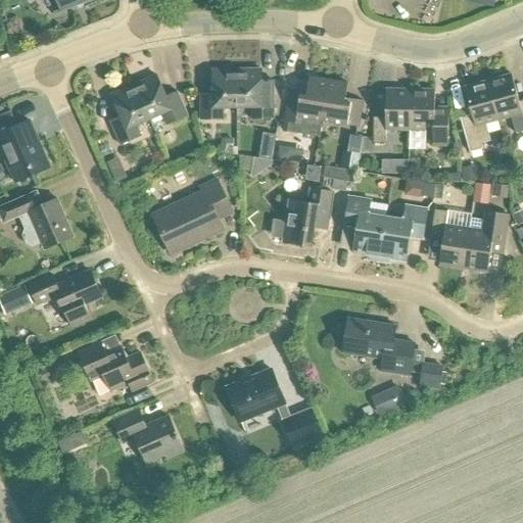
[(57,0),(62,11),(91,0),(57,0)]
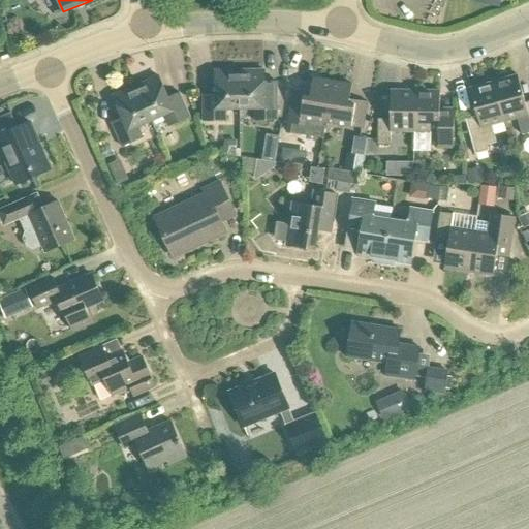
[(240,110),(240,70),(215,71),(216,94),(203,95),(204,122),(226,122),(226,110),(240,110)]
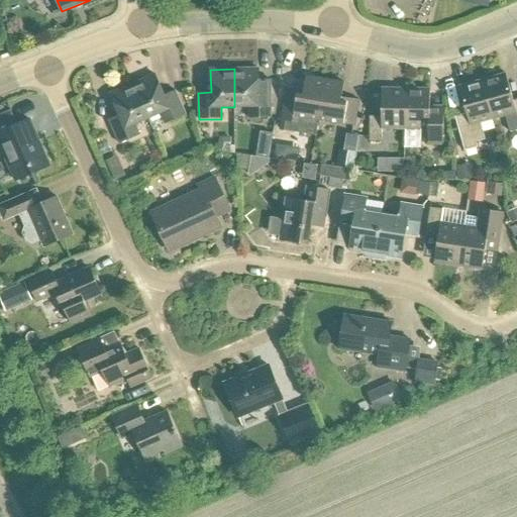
[(257,69),(234,69),(234,107),(248,107),(248,118),(271,118),(271,92),(259,92),(257,69)]
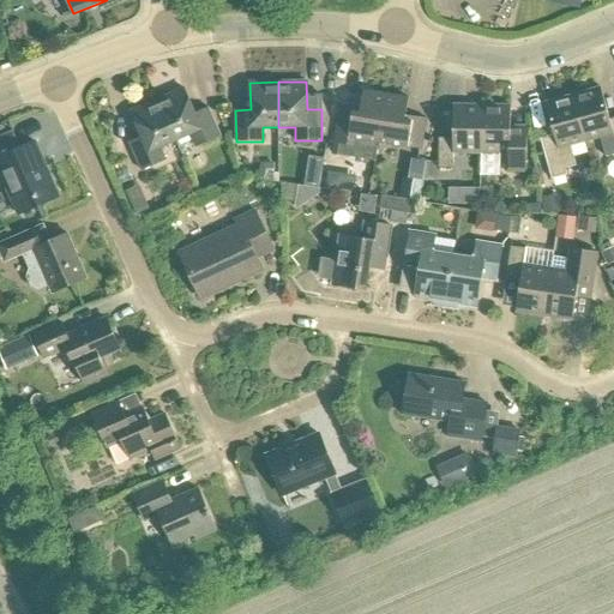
[(601,88),(573,95),(587,142),(602,137),(607,156),(613,154),(613,118),(609,120),(601,88)]
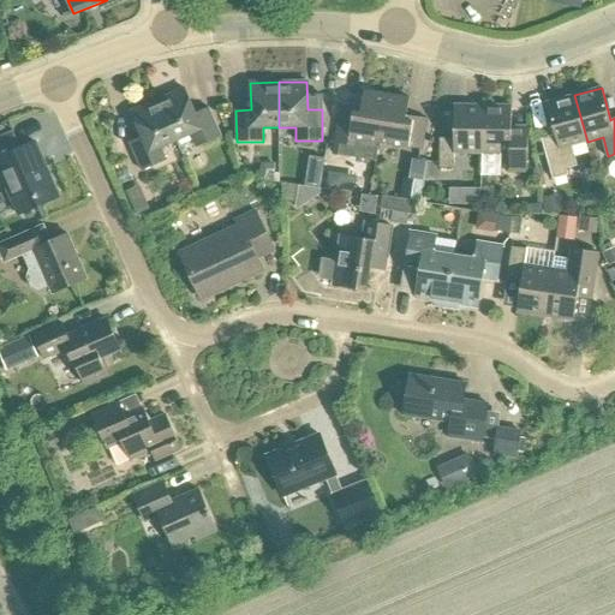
[(184,89),(157,100),(177,142),(191,136),(197,148),(221,137),(209,108),(195,114),(184,89)]
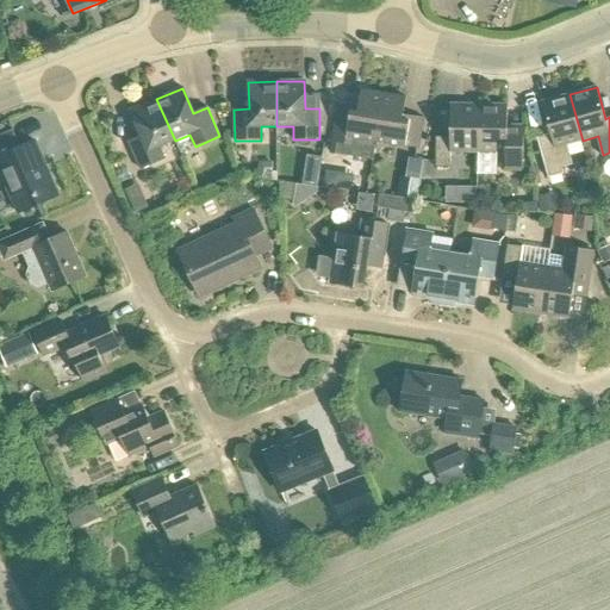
[(337,105),(331,143),(330,154),(373,161),(377,142),(384,94),(361,91),(359,109),(337,105)]
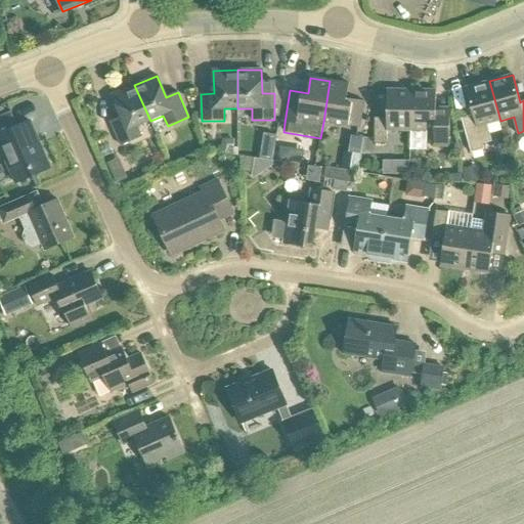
[(330,81),(323,122),(360,128),(363,101),(346,99),(349,84),(330,81)]
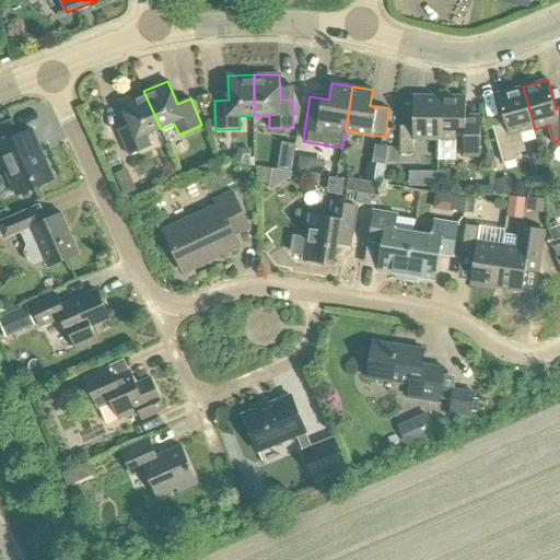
[(492,127),(501,155),(503,164),(520,160),(517,151),(525,149),(521,133),(535,129),(523,86),(498,94),(505,124),(492,127)]
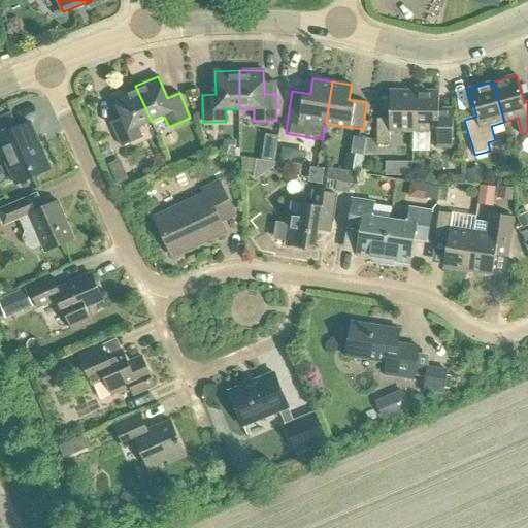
[(152,122),(135,86),(113,96),(124,118),(111,124),(122,147),(143,138),(138,128),(152,122)]
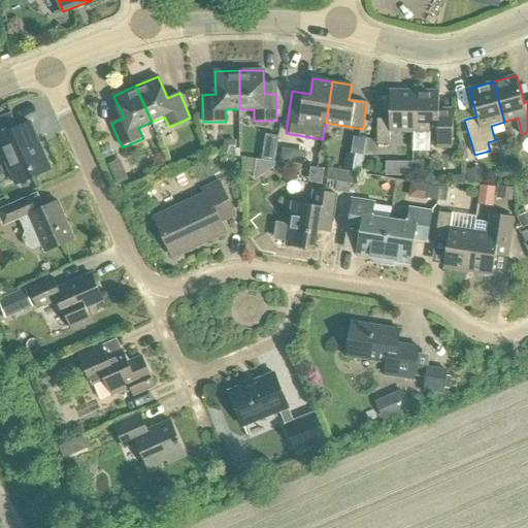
[(390,132),(414,132),(415,132),(415,91),(390,91),(390,119),(377,119),(376,145),(390,145),(390,132)]
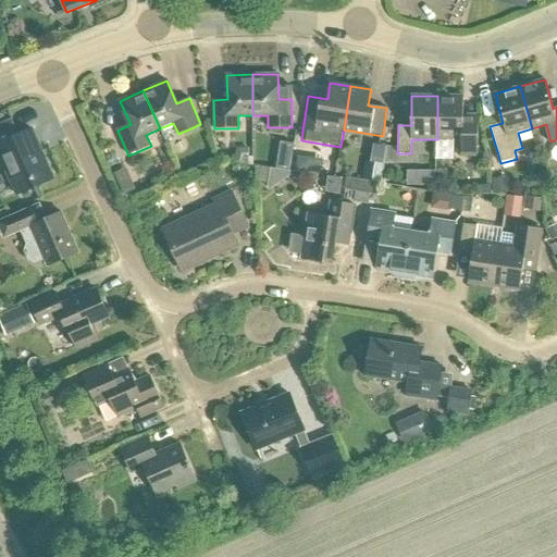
[(475,155),(477,126),(477,114),(463,114),(463,96),(437,96),(437,139),(436,139),(435,160),(454,160),(454,139),(462,139),(462,153),(475,155)]
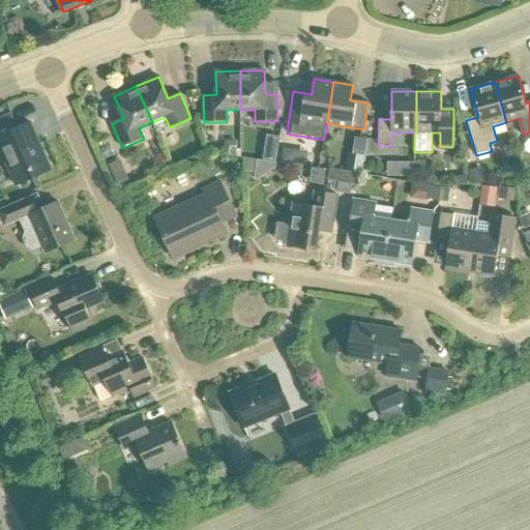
[(18,128),(11,113),(0,117),(0,146),(17,185),(51,171),(30,123),(18,128)]
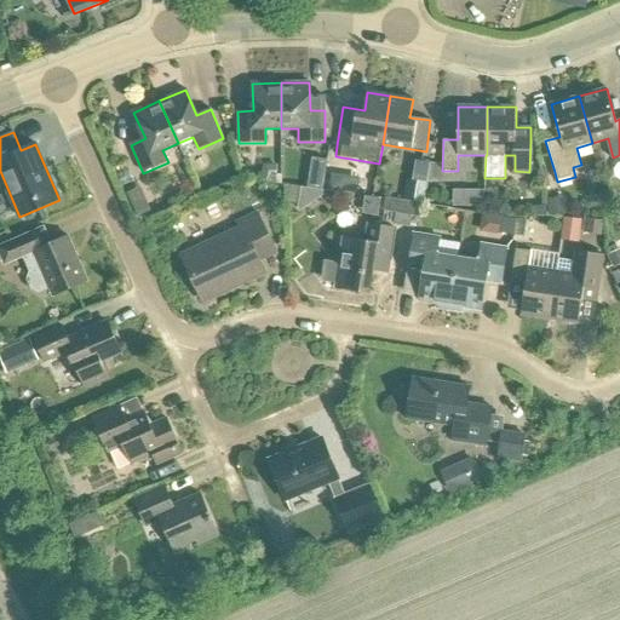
[(314,172),(305,204),(321,207),(328,176),(314,172)]
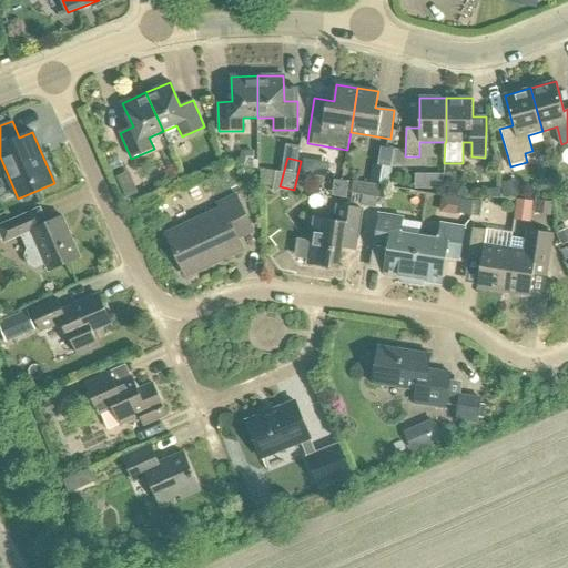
[(312,160),(304,159),(302,173),(310,174),(312,160)]
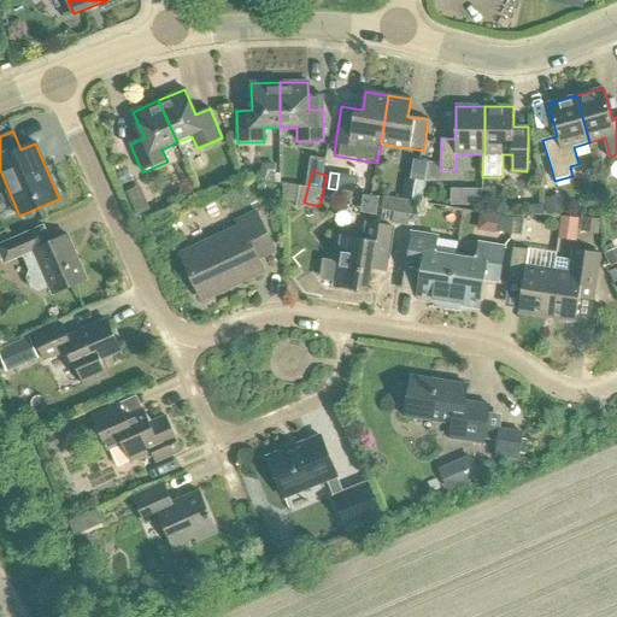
[(405,180),(403,199),(422,201),(424,182),(405,180)]
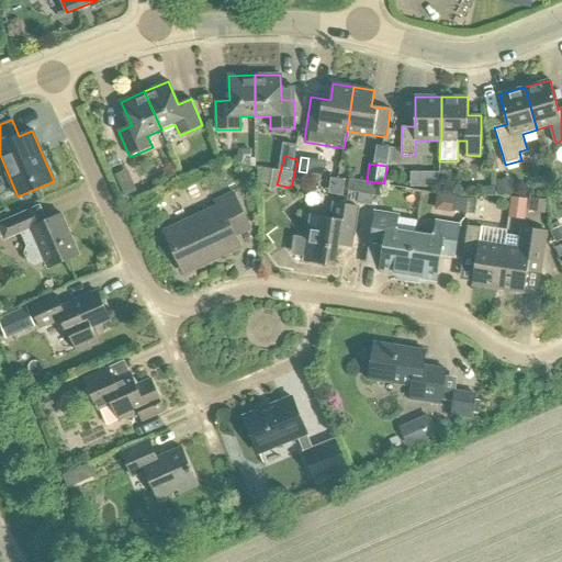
[(373,195),(374,183),(350,179),(348,192),(359,193),(357,204),(372,206),(373,195)]
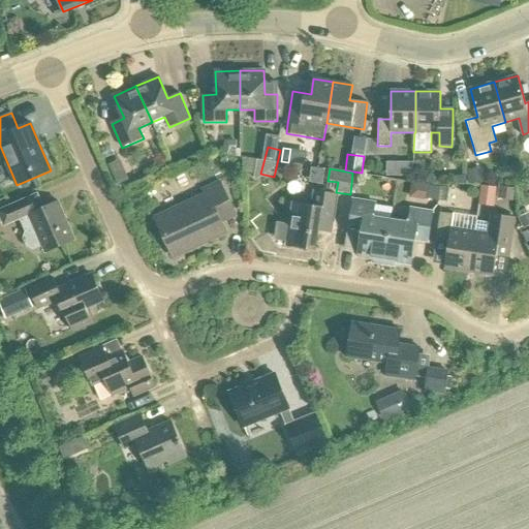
[(483,168),(469,169),(470,184),(484,183),(483,168)]
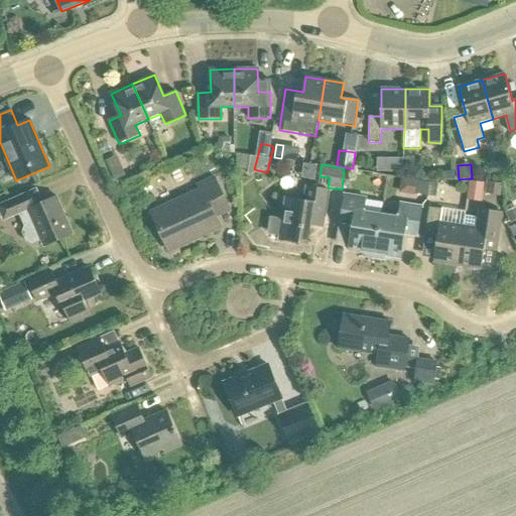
[(343,179),(351,180),(353,169),(344,168),(343,179)]
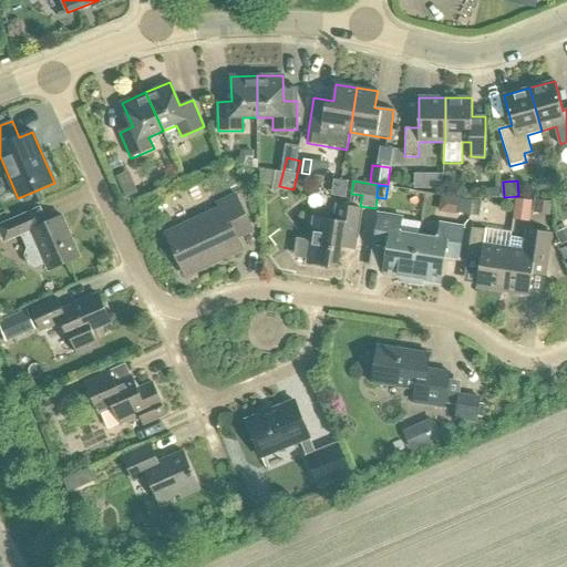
[(498,187),(490,188),(490,198),(500,197),(498,187)]
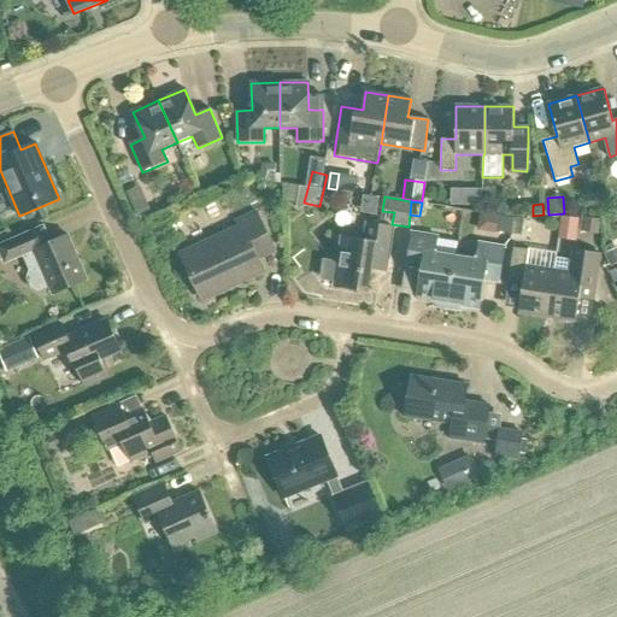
[(274,252),(256,213),(238,222),(240,227),(181,254),(204,300),(264,272),(258,259),(274,252)]
